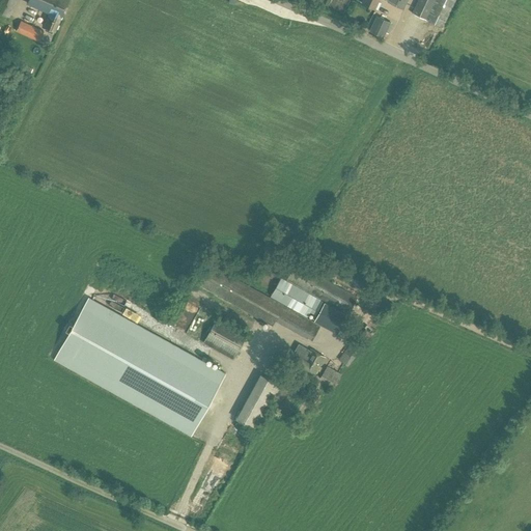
[(0,0),(0,12),(9,17),(16,0),(0,0)]
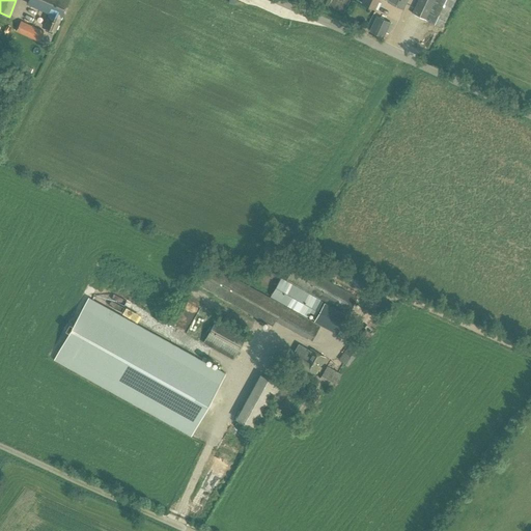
[(28,0),(27,3),(47,12),(44,20),(46,21),(44,26),(55,31),(60,19),(61,19),(70,0),(28,0)]
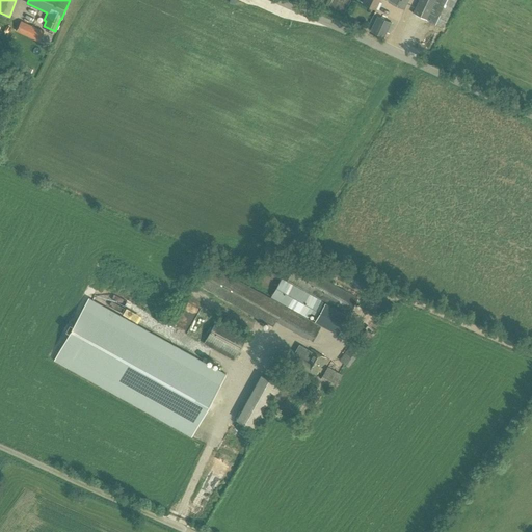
[(364,0),(363,3),(375,9),(379,0),(384,0),(389,2),(389,3),(404,10),(409,0),(364,0)]
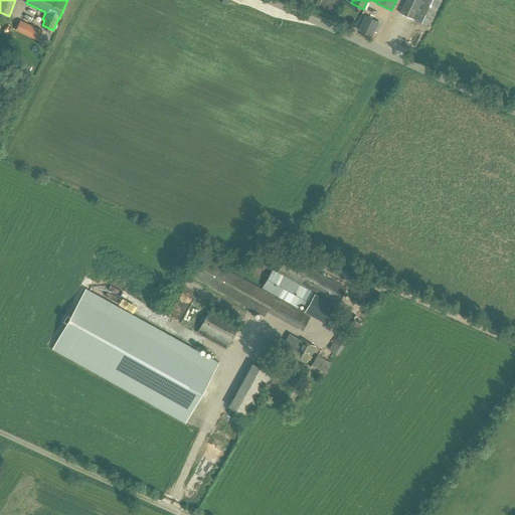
[(406,0),(400,14),(430,27),(442,0),(406,0)]
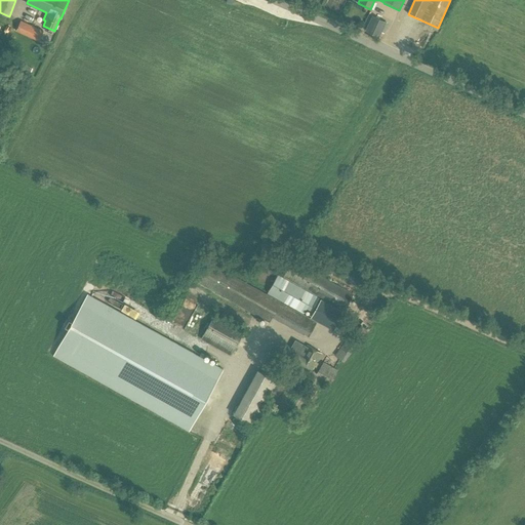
[(372,18),(367,30),(378,35),(384,24),(372,18)]
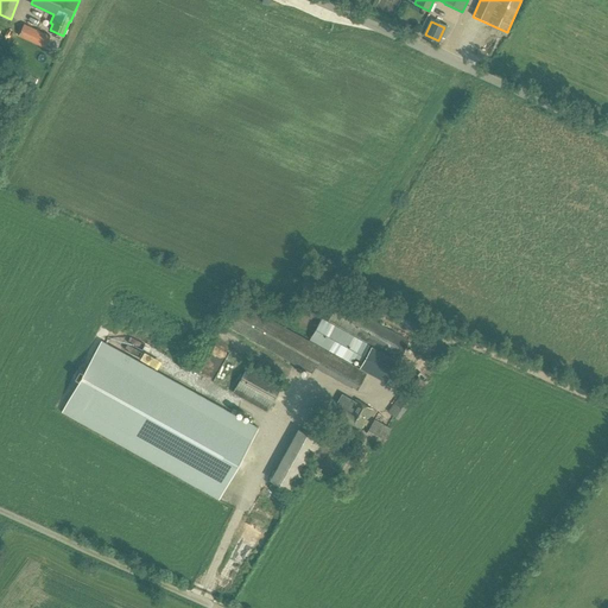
[(25,24),(19,37),(45,49),(51,36),(25,24)]
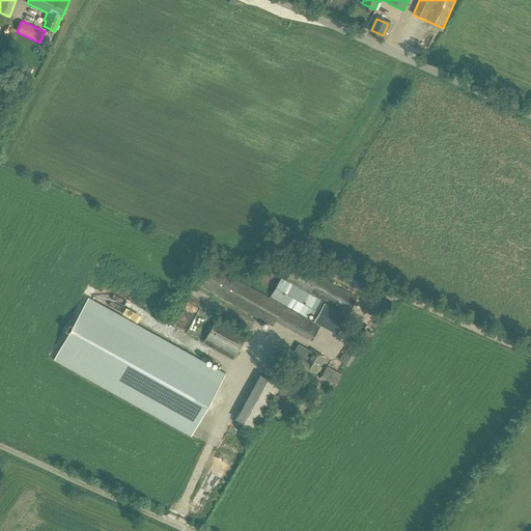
[(207,262),(195,284),(273,327),(275,322),(311,341),(320,326),(207,262)]
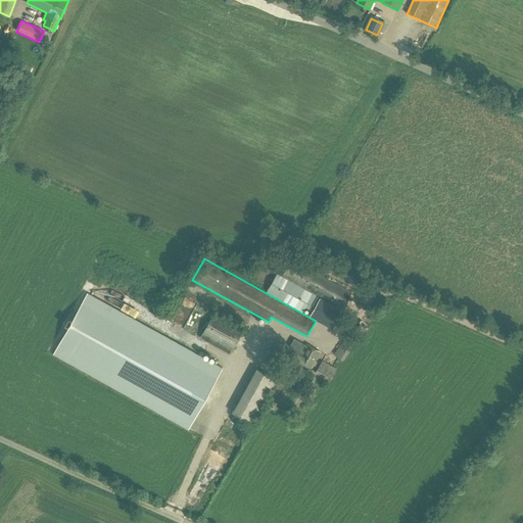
[(291,259),(282,276),(343,310),(352,293),(291,259)]
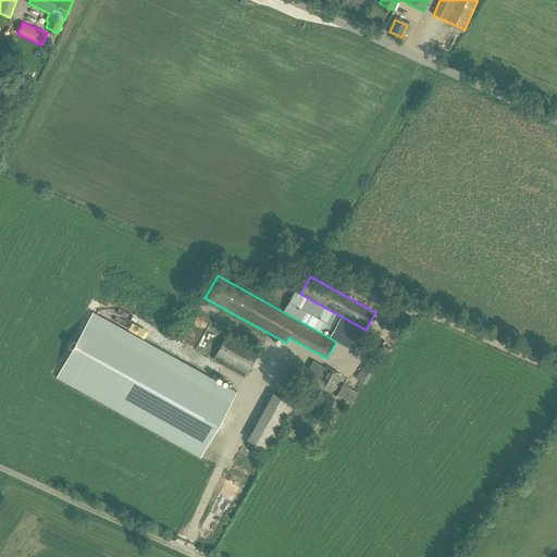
[(375,287),(371,296),(380,299),(383,291),(375,287)]
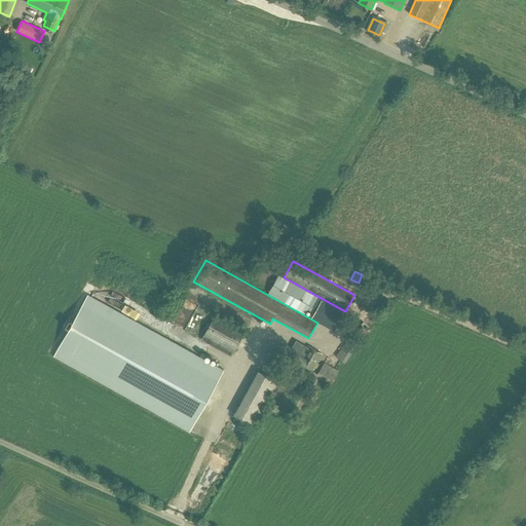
[(278,275),(268,294),(304,313),(307,308),(313,311),(320,299),(278,275)]
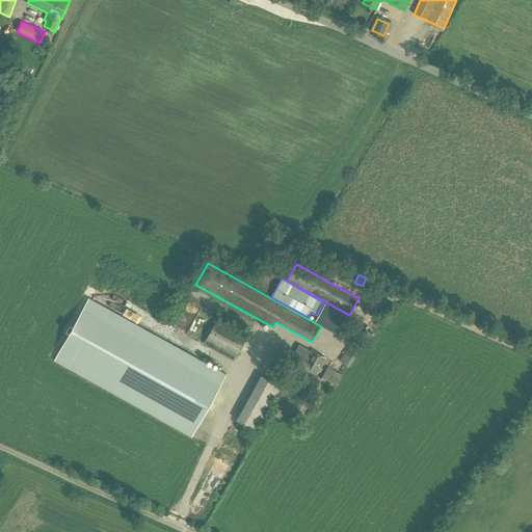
[(112,294),(109,301),(123,307),(125,299),(112,294)]
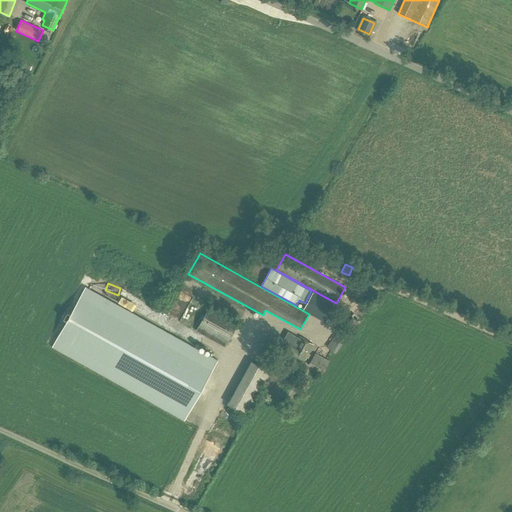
[(82,288),(49,348),(183,423),(216,362),(82,288)]
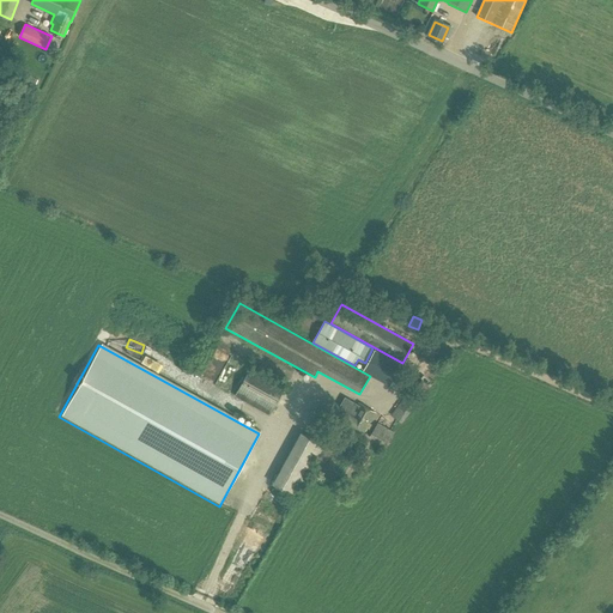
[(147,349),(143,357),(159,368),(164,359),(147,349)]
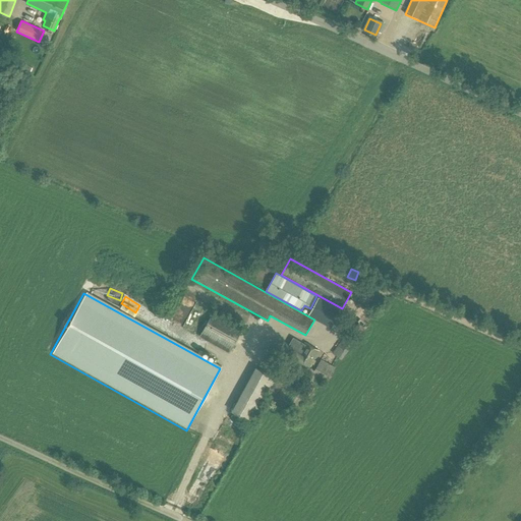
[(319,297),(308,314),(331,327),(341,309),(319,297)]
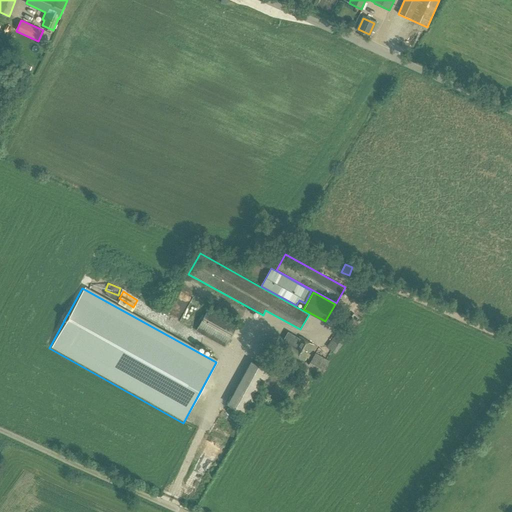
[(195,295),(197,302),(204,300),(202,293),(195,295)]
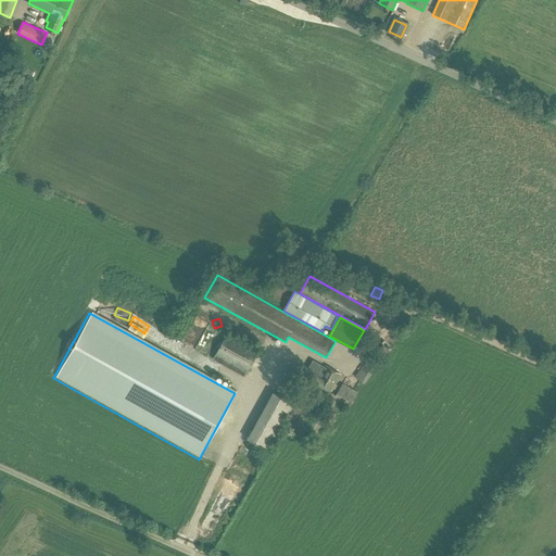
[(227,335),(213,361),(244,378),(258,352),(227,335)]
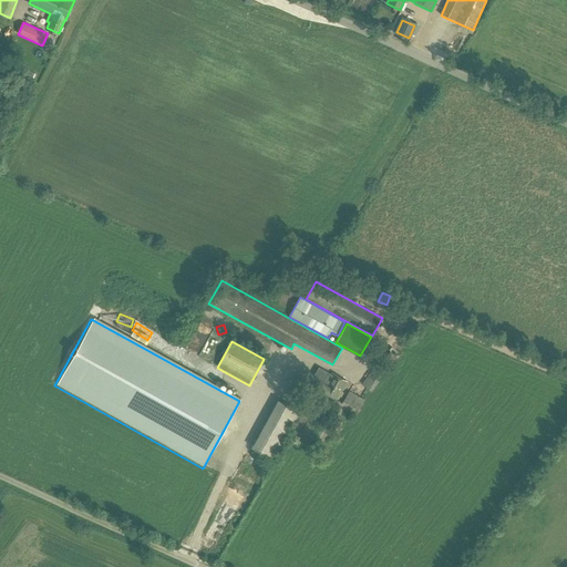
[(390,351),(383,358),(392,364),(398,358),(390,351)]
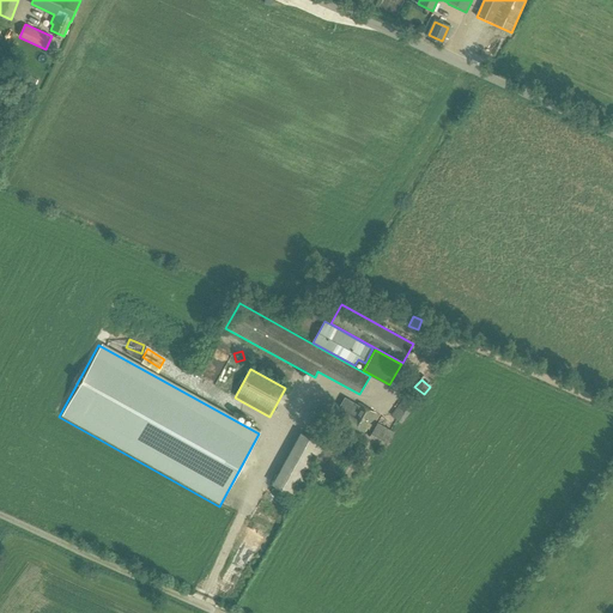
[(408,392),(390,416),(402,424),(419,399),(408,392)]
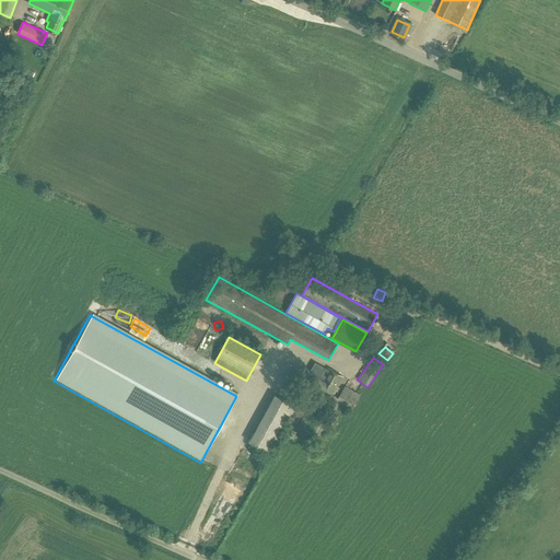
[(314,363),(308,373),(316,377),(313,385),(333,396),(335,391),(337,392),(338,388),(337,387),(343,376),(327,368),(326,370),(314,363)]
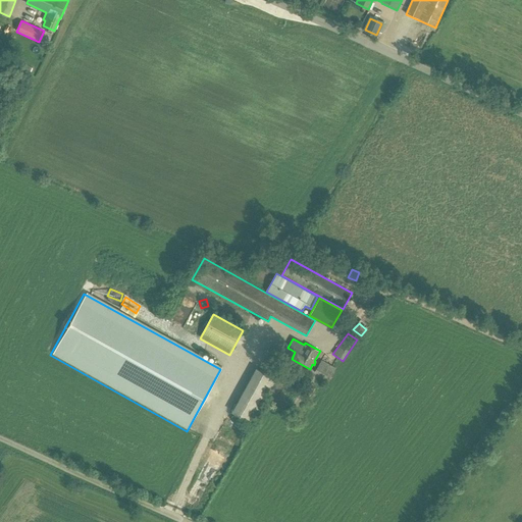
[(322,360),(316,370),(330,378),(335,368),(322,360)]
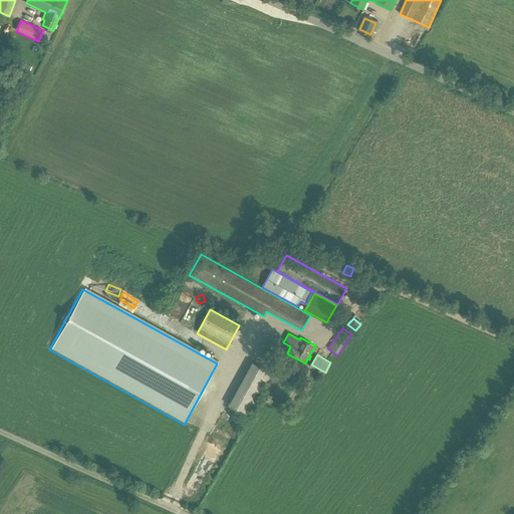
[(252,364),(229,407),(247,417),(270,373),(252,364)]
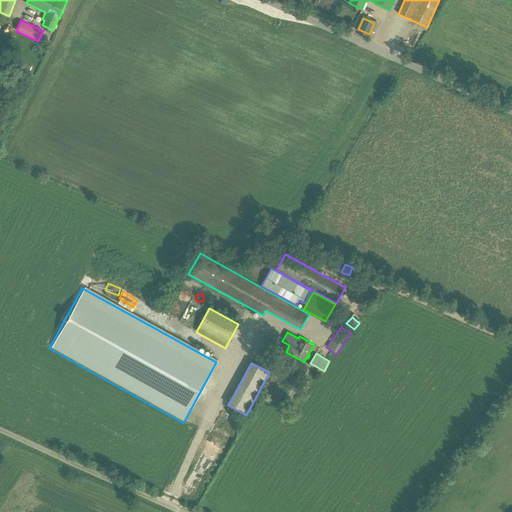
[(218,433),(225,436),(230,422),(222,420),(218,433)]
